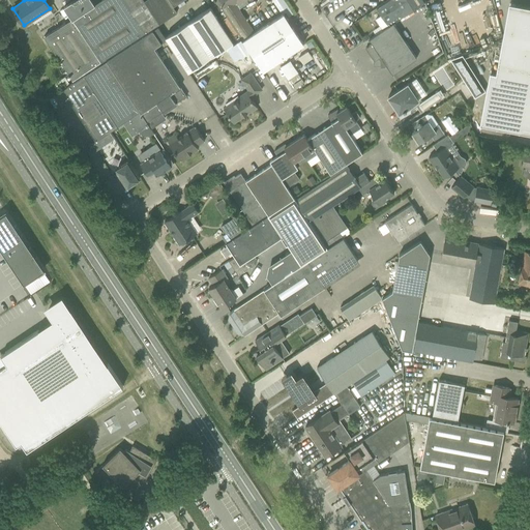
[(173,5),(169,0),(99,0),(92,5),(88,0),(77,0),(76,1),(74,0),(64,6),(71,19),(43,36),(72,81),(82,75),(152,28),(158,24),(177,11),(173,5)]
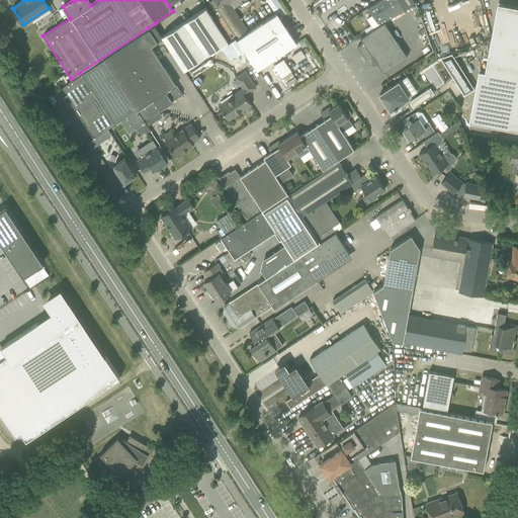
[(239,17),(229,3),(232,1),(233,3),(236,0),(210,0),(218,10),(228,24),(239,17)]
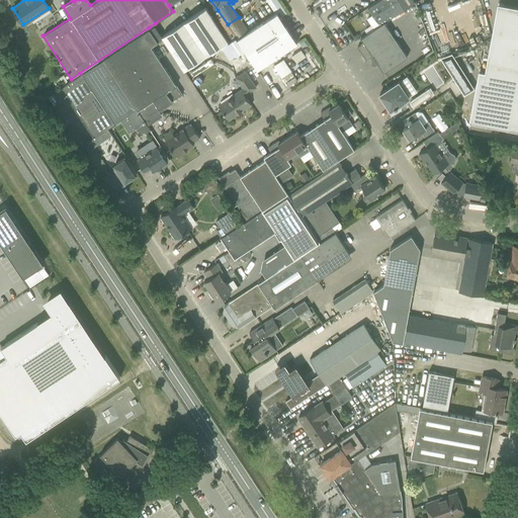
[(373,29),(384,22),(394,16),(415,2),(414,0),(378,0),(367,7),(372,15),(367,19),(373,29)]
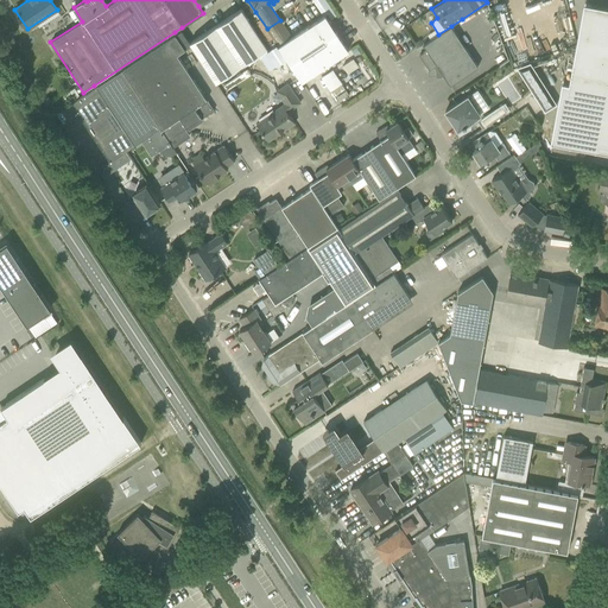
[(607,8),(584,5),(569,84),(562,83),(550,143),(607,153),(607,8)]
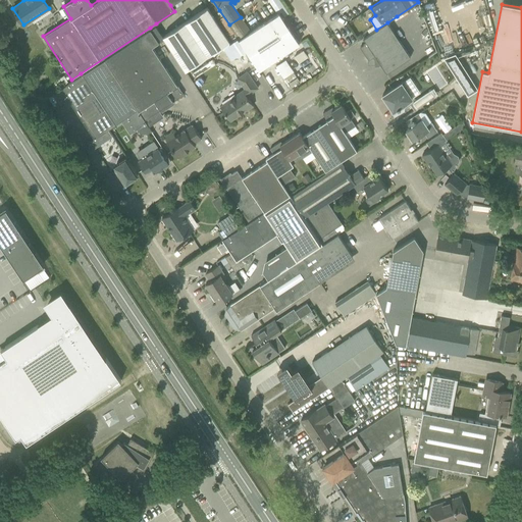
[(207,7),(162,37),(186,70),(229,41),(207,7)]
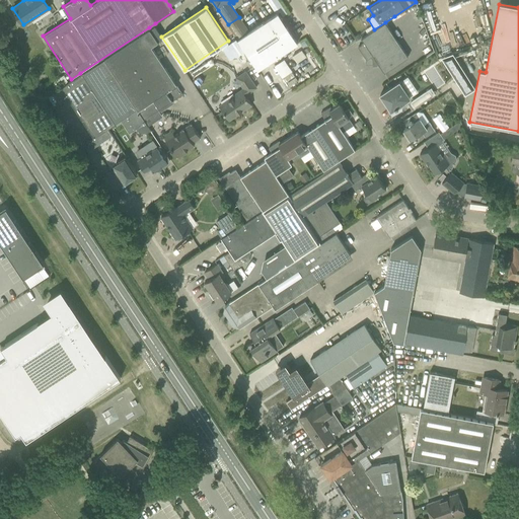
[(277,13),(248,31),(239,17),(228,24),(237,39),(257,69),(297,44),(277,13)]
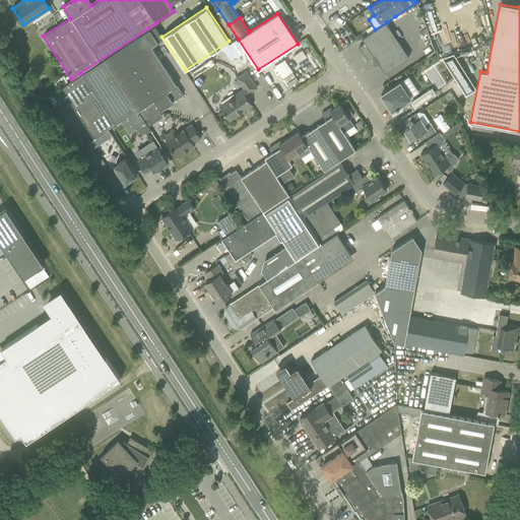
[(408,56),(386,22),(375,29),(362,39),(365,42),(358,47),(366,58),(367,59),(366,60),(366,64),(373,63),(373,65),(377,65),(379,64),(385,72),(393,67),(408,56)]
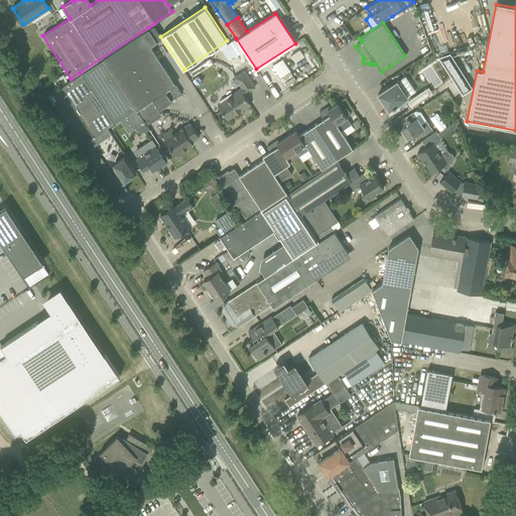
[(157,41),(149,29),(104,58),(143,119),(181,94),(150,46),(157,41)]
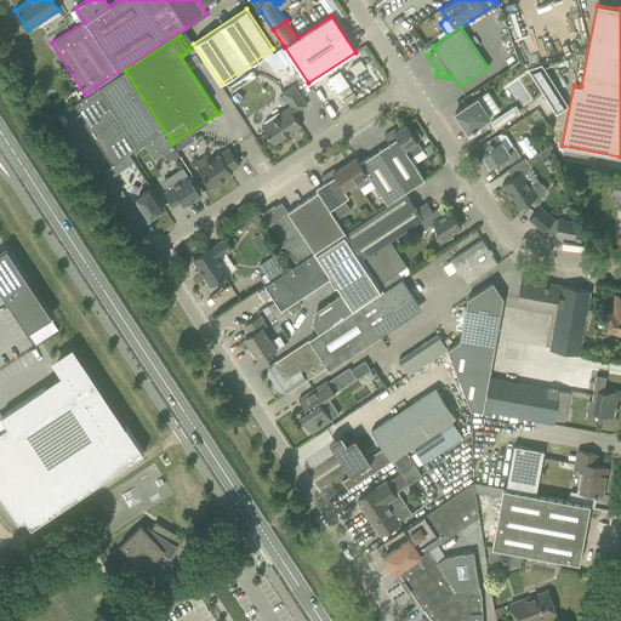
[(357,53),(340,64),(359,95),(379,83),(365,61),(363,63),(357,53)]
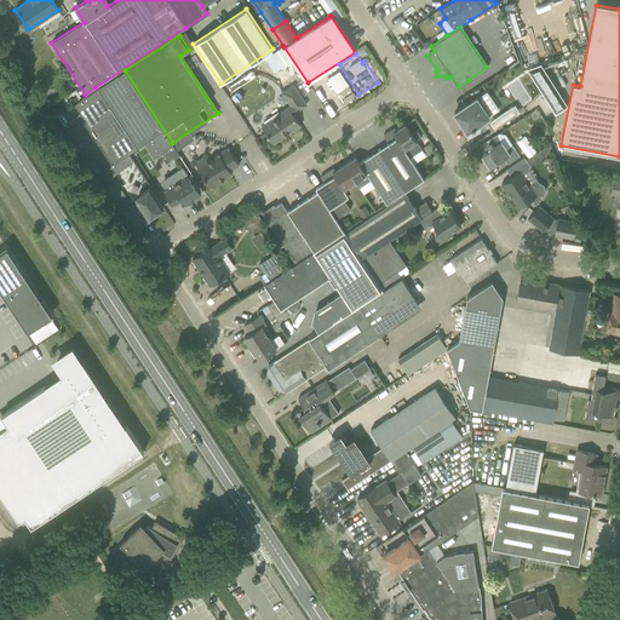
[(527,68),(534,80),(555,113),(567,105),(546,73),(540,63),(527,68)]
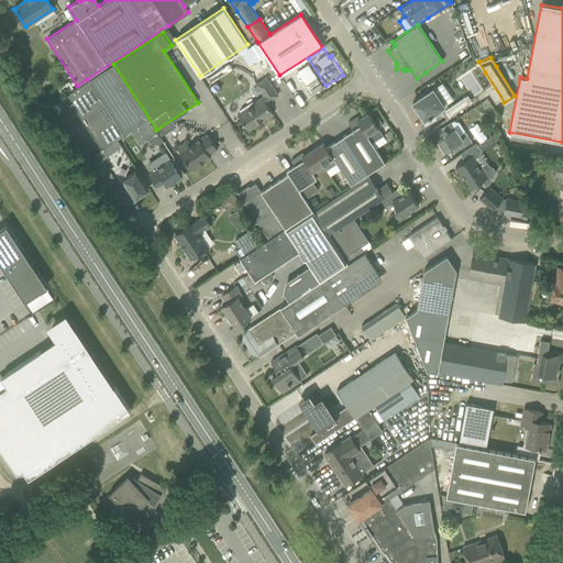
[(296,70),(304,84),(316,76),(307,63),(296,70)]
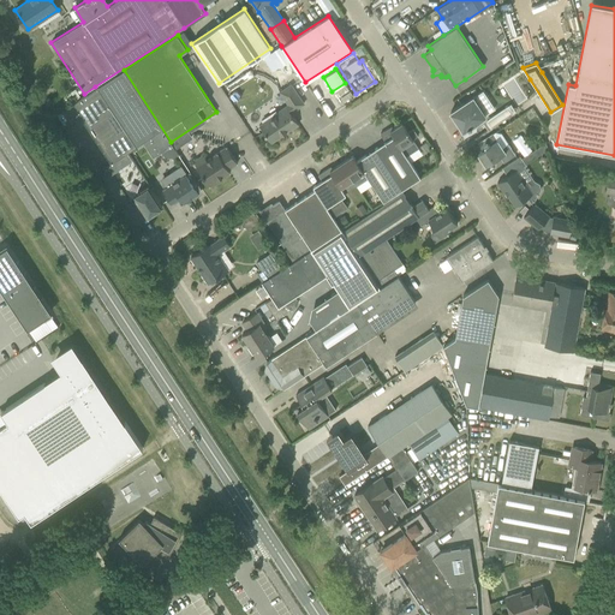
[(171,142),(124,70),(96,88),(96,89),(135,149),(144,143),(153,157),(154,156),(172,144),(171,142)]
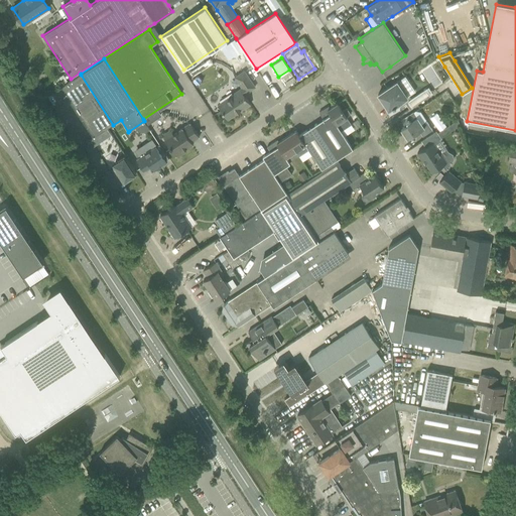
[(228,119),(250,104),(244,95),(255,87),(244,71),(235,77),(242,89),(218,105),(228,119)]
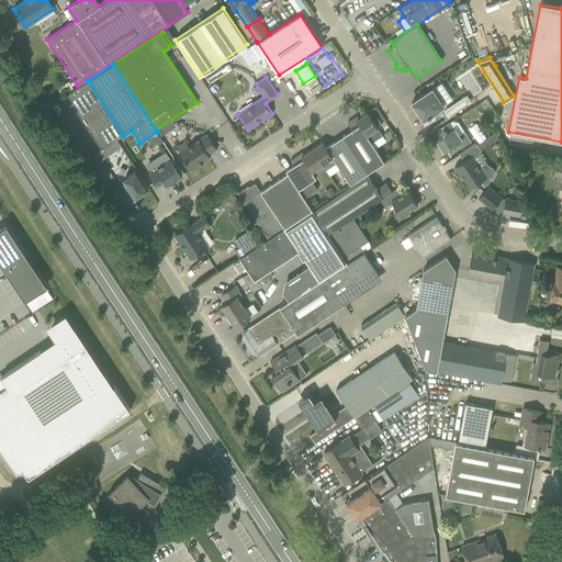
[(123,136),(88,81),(66,96),(100,149),(101,150),(116,141),(123,136)]
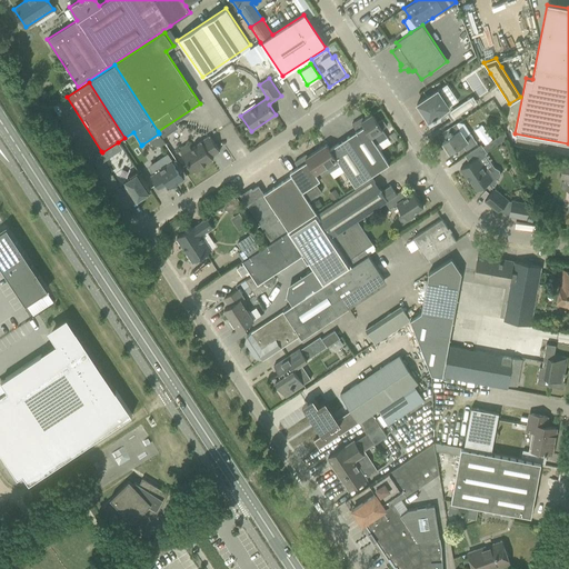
[(449,107),(438,90),(417,103),(425,115),(428,120),(433,117),(436,116),(436,115),(449,107)]
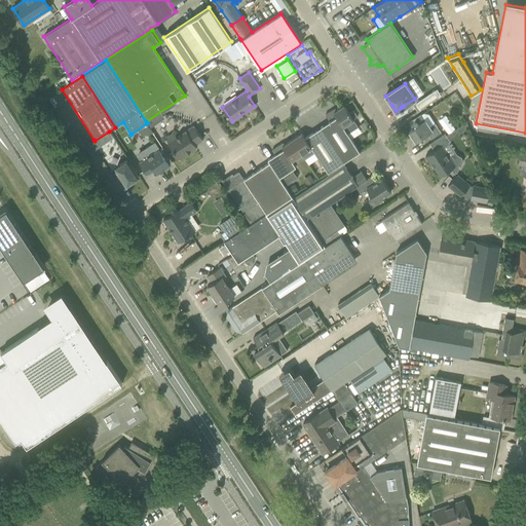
[(417,109),(440,95),(436,88),(413,103),(417,109)]
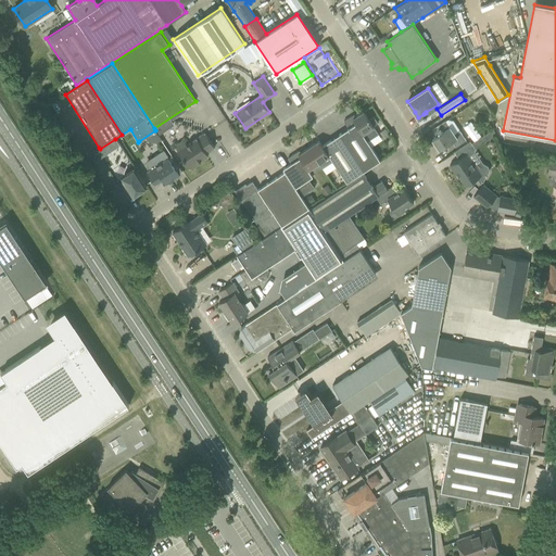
[(363,111),(353,118),(352,118),(363,134),(368,141),(378,134),(373,126),(377,123),(374,116),(368,119),(363,111)]
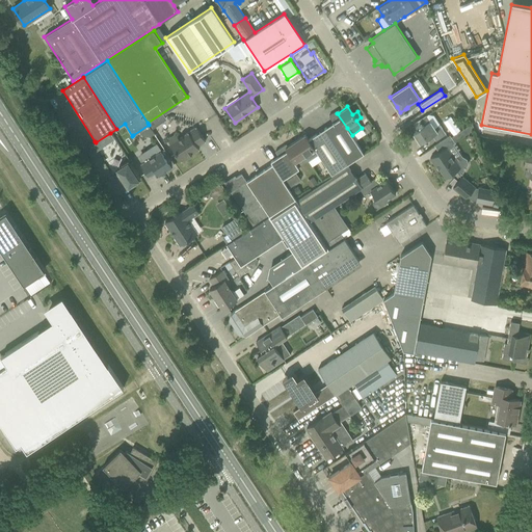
[(334,123),(325,128),(348,163),(364,153),(352,135),(347,128),(337,113),(338,113),(336,111),(328,115),(334,123)]
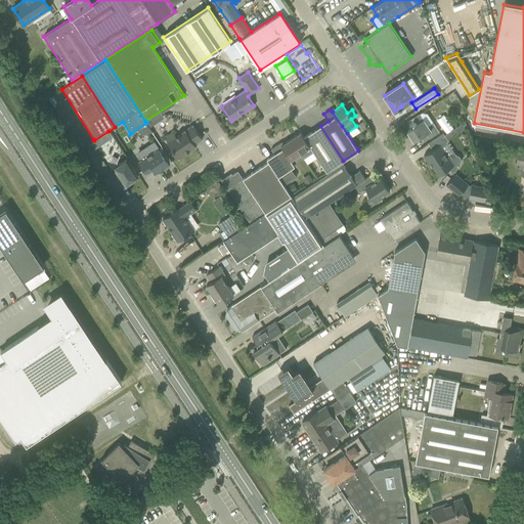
[(406,130),(412,138),(419,134),(421,136),(425,134),(427,134),(429,138),(438,132),(439,131),(433,122),(428,126),(421,115),(418,117),(408,123),(411,127),(406,130)]
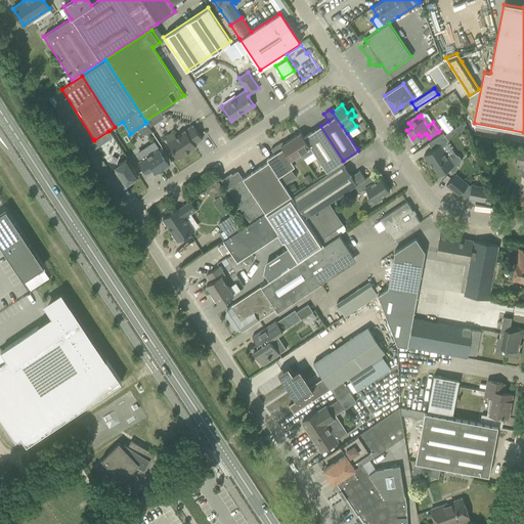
[(172,131),(164,137),(178,158),(180,157),(181,158),(186,155),(185,154),(195,146),(192,141),(200,137),(202,139),(192,125),(176,136),(172,131)]
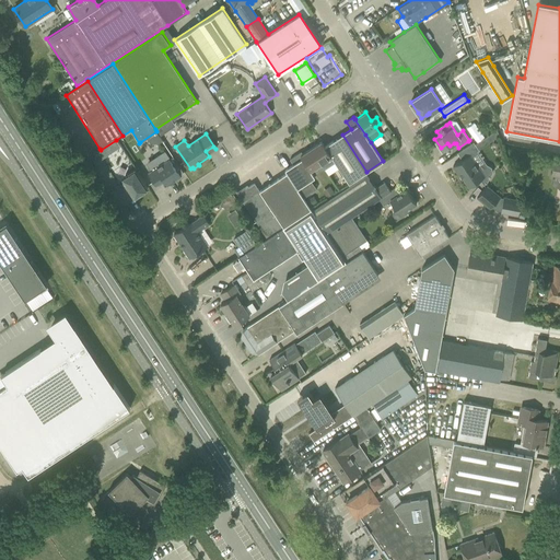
[(366,172),(342,135),(325,147),(335,163),(349,184),(363,174),(366,172)]
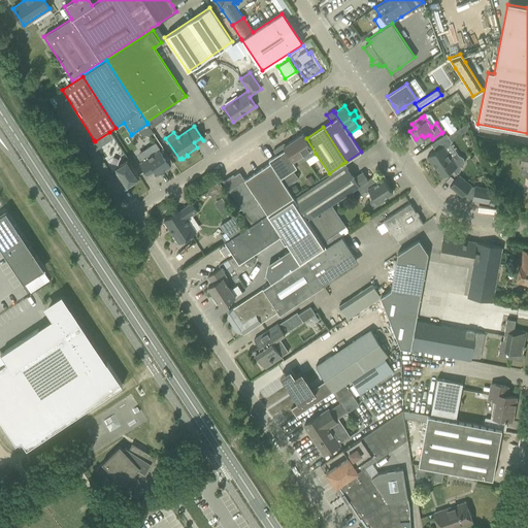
[(94,140),(92,142),(96,150),(113,138),(109,132),(95,141),(94,140)]
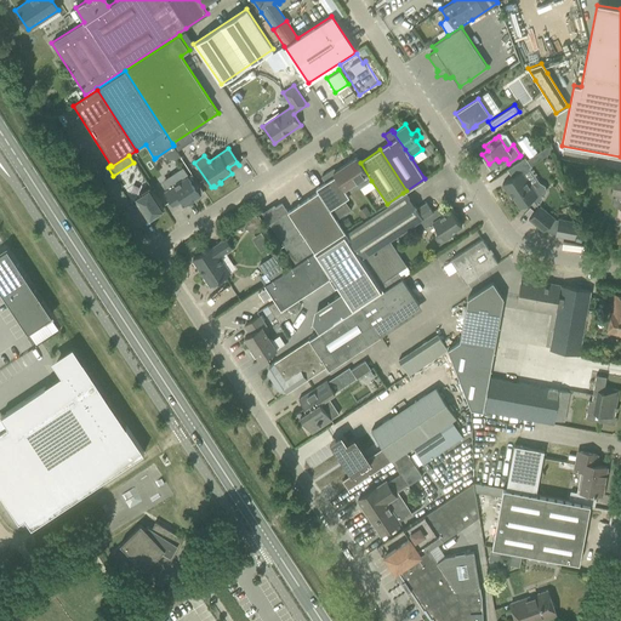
[(371,181),(360,163),(357,157),(345,165),(355,181),(359,187),(360,188),(371,181)]
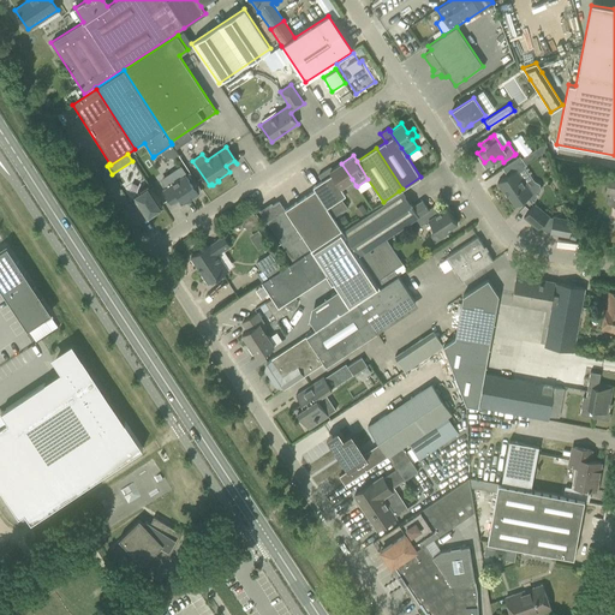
[(520,156),(513,160),(519,169),(525,165),(520,156)]
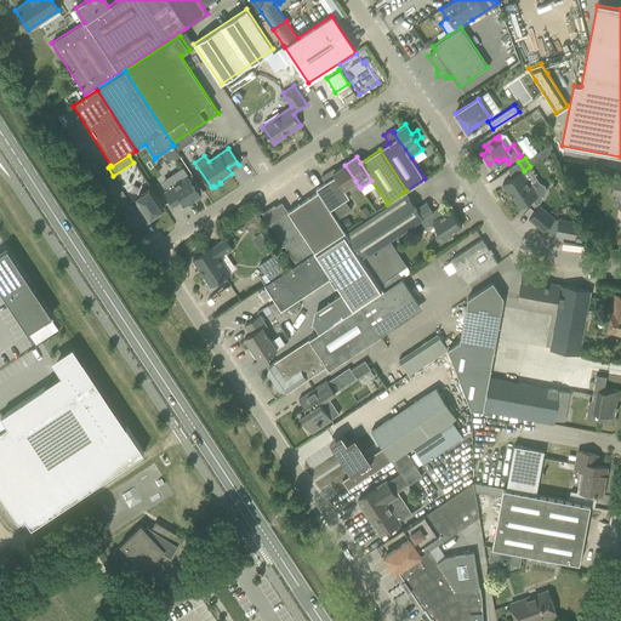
[(331,170),(322,176),(325,182),(330,178),(345,200),(349,197),(348,195),(349,194),(346,188),(355,181),(345,165),(334,172),(331,170)]
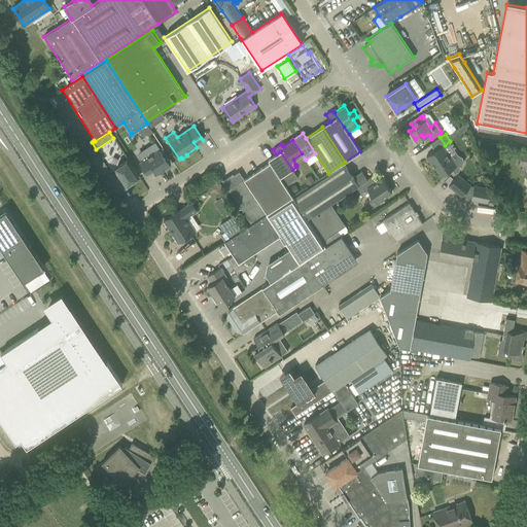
[(154,142),(137,153),(142,161),(140,163),(146,173),(153,169),(156,174),(170,166),(169,164),(172,162),(163,147),(160,149),(154,142)]
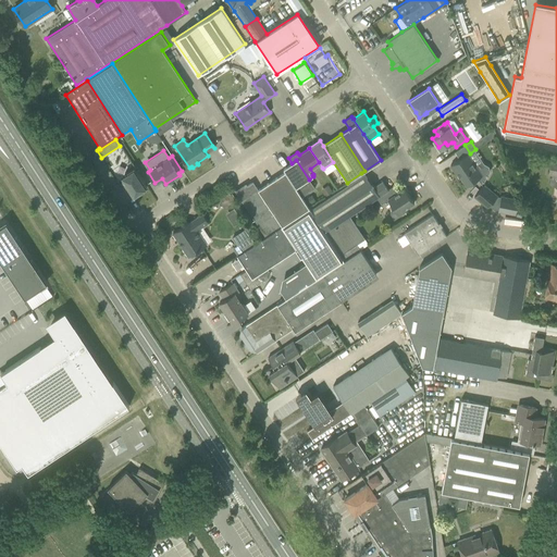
[(467,153),(457,160),(450,165),(455,173),(457,171),(467,186),(478,178),(481,184),(484,182),(490,172),(489,166),(484,164),(479,165),(477,168),(467,153)]
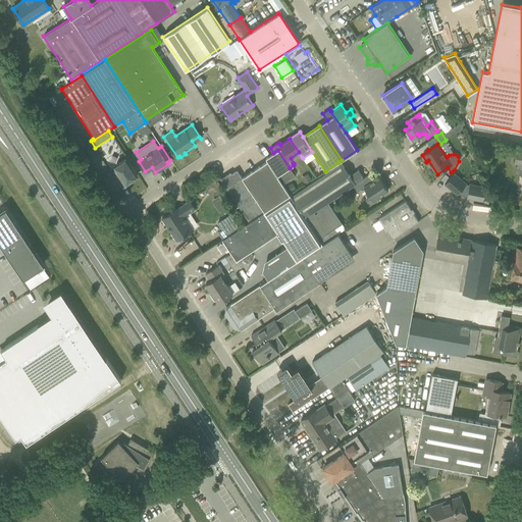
[(277,150),(273,153),(265,158),(267,161),(282,185),(295,176),(290,168),(277,150)]
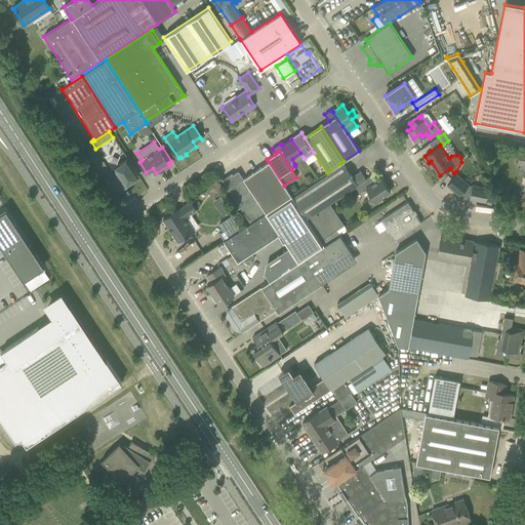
[(136,176),(138,175),(126,157),(120,162),(121,163),(116,166),(117,168),(115,169),(126,186),(133,180),(133,179),(136,176)]
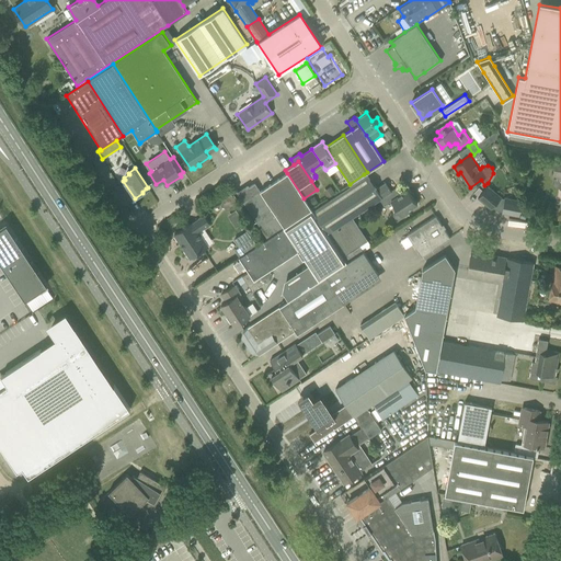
[(311,209),(310,207),(306,202),(304,198),(287,173),(260,191),(284,227),(311,209)]
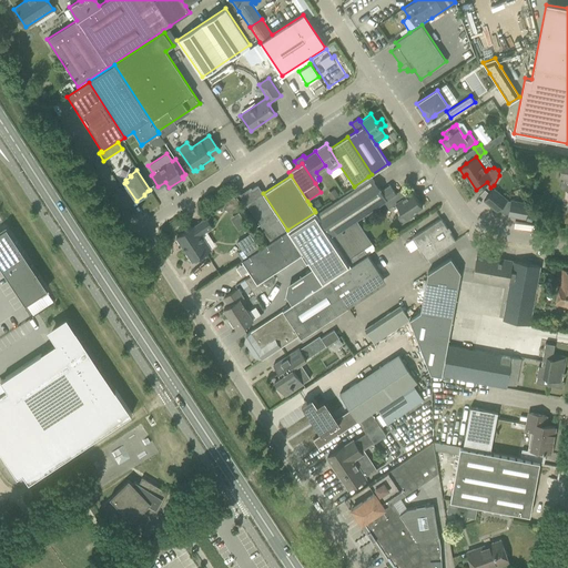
[(372,243),(356,220),(384,201),(388,209),(395,203),(401,212),(399,213),(397,215),(398,217),(399,220),(402,221),(405,221),(414,215),(413,213),(423,206),(413,192),(406,195),(402,189),(395,193),(391,185),(381,191),(372,178),(363,183),(334,203),(333,202),(316,213),(346,260),(372,243)]
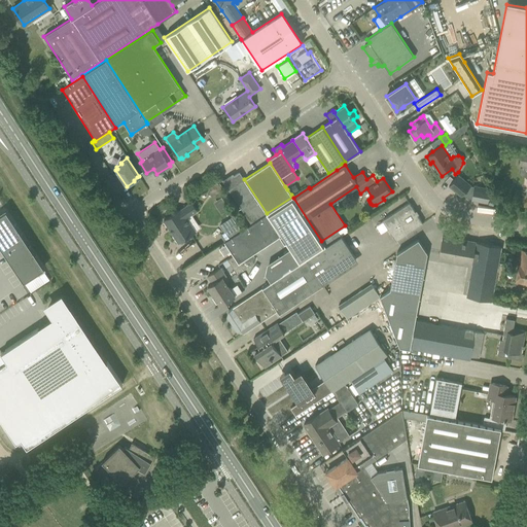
[(229,190),(250,224),(266,214),(261,206),(239,171),(233,175),(232,175),(222,181),(229,190)]
